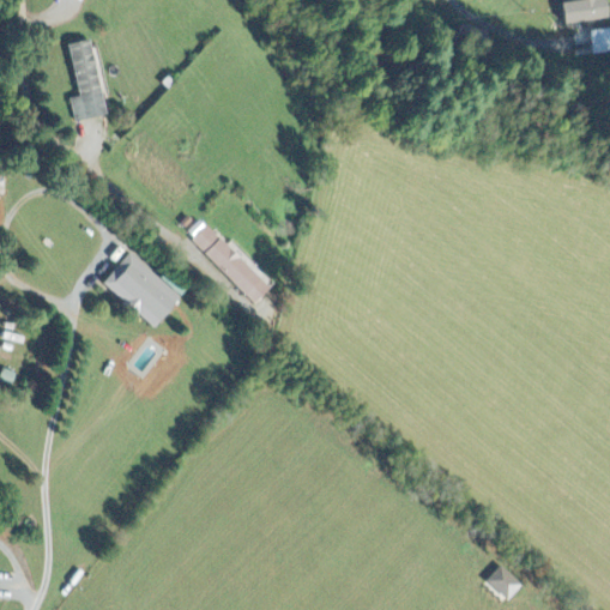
[(599,16),(597,0),(562,0),(550,2),(555,25),(599,16)]
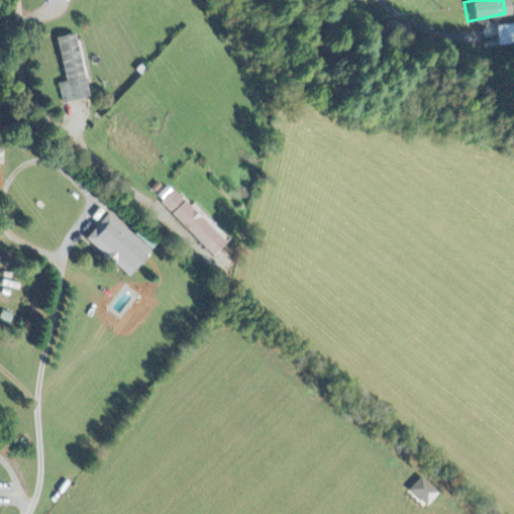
[(495,24),(497,44),(513,43),(511,23),(495,24)]
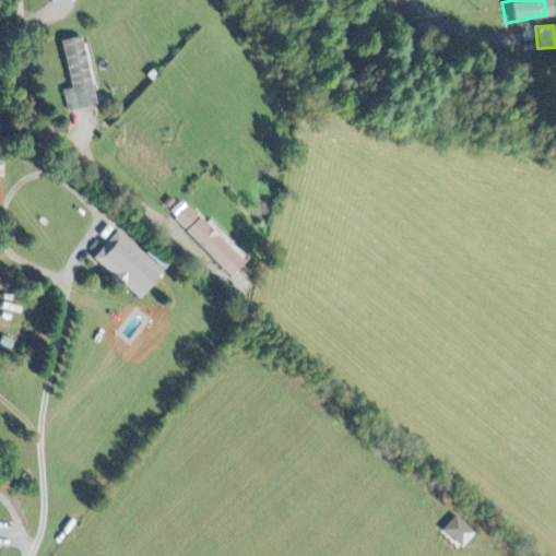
[(67,109),(96,104),(83,35),(62,38),(71,86),(62,89),(67,109)]
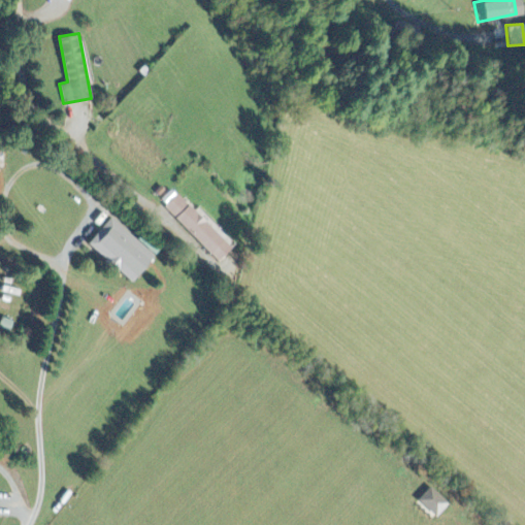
[(89,243),(134,282),(160,251),(150,241),(148,244),(112,216),(89,243)]
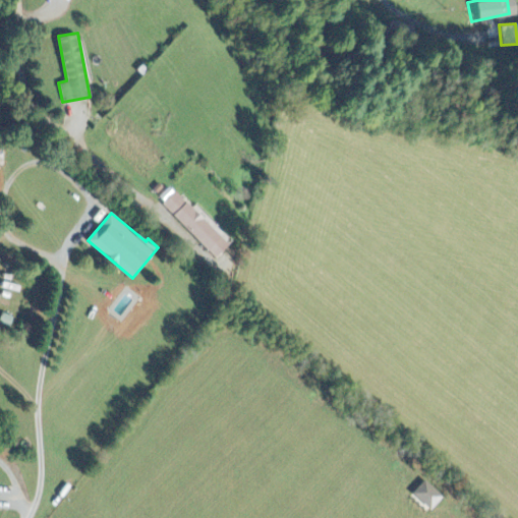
[(443,497),(425,479),(413,493),(430,509),(443,497)]
